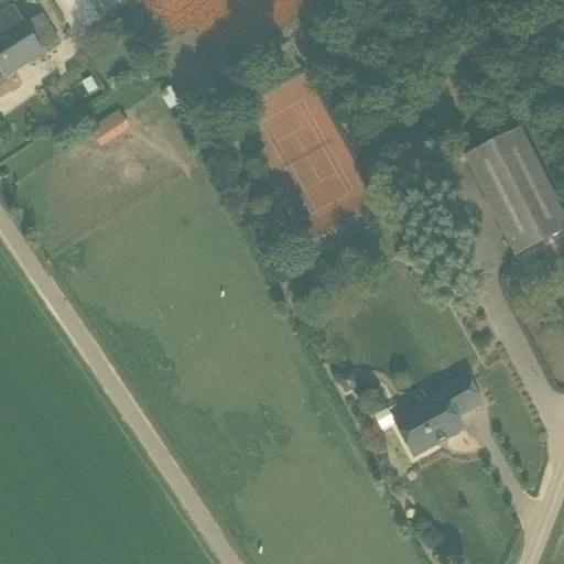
[(0,83),(44,55),(14,8),(0,17),(0,83)]
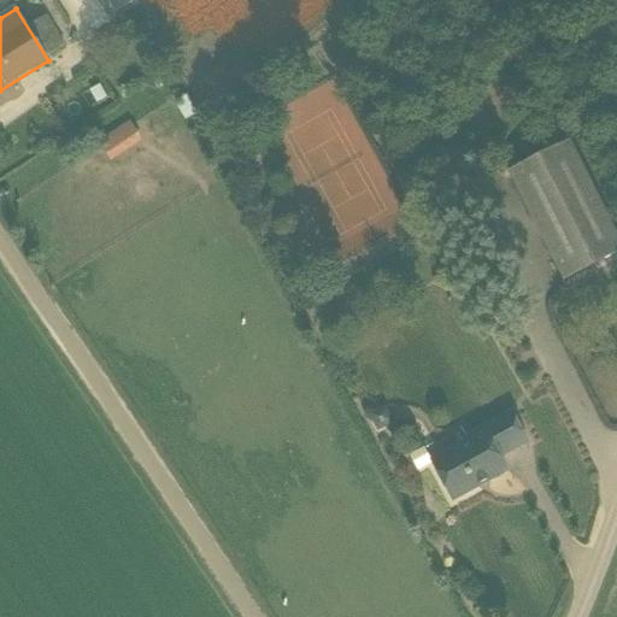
[(105,95),(100,87),(90,93),(95,101),(105,95)]
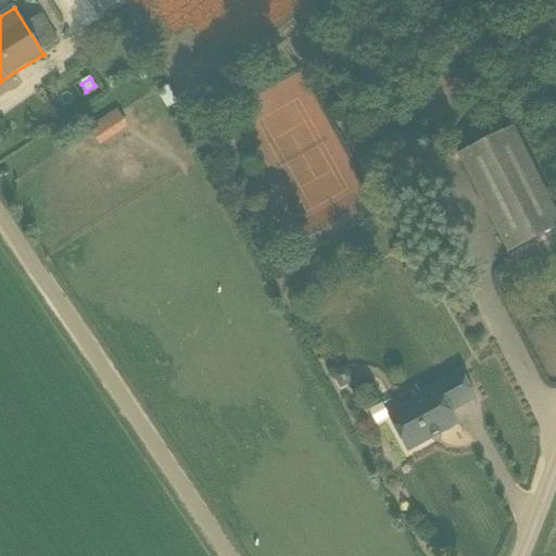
[(100,146),(129,128),(117,109),(88,126),(100,146)]
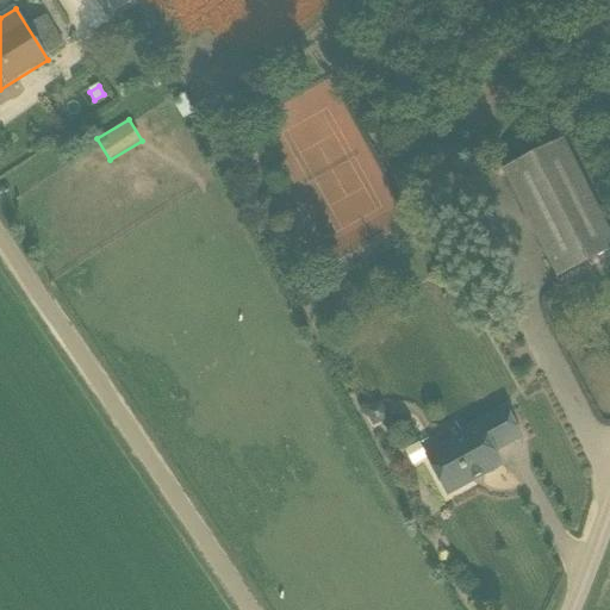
[(609,235),(562,142),(503,172),(558,279),(609,253),(609,235)]
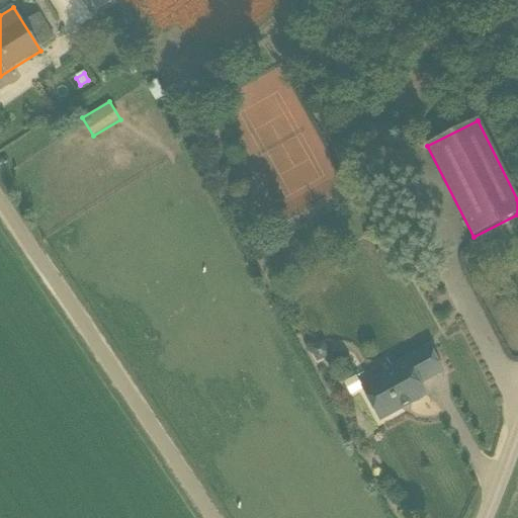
[(394,372),(362,389),(380,421),(426,396),(419,384),(442,372),(429,348),(392,368),(394,372)]
